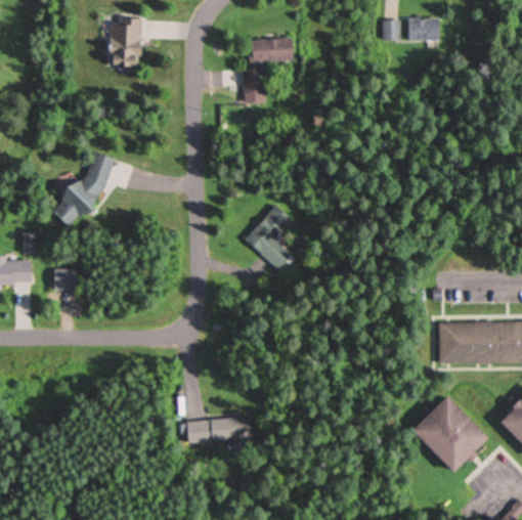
[(142,15),(110,15),(109,63),(141,65),(142,15)]
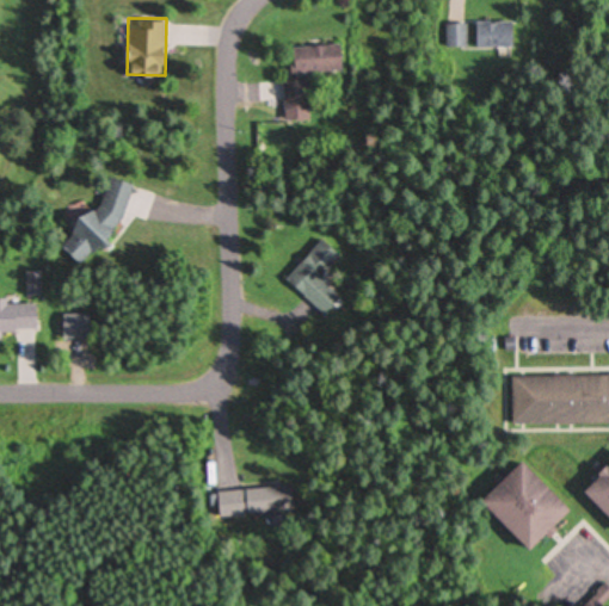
[(514,18),(477,18),(477,43),(514,43),(514,18)]
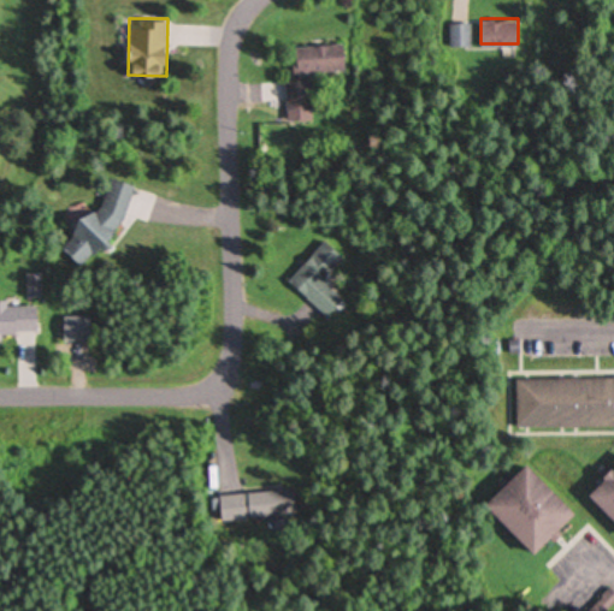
[(450,21),(450,43),(472,43),(472,21),(450,21)]
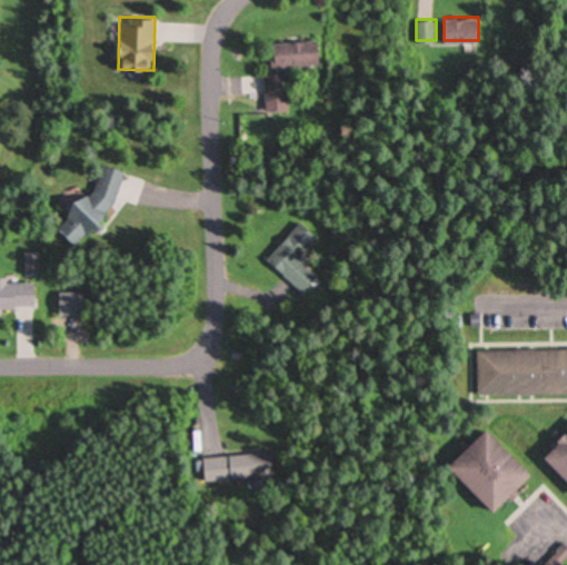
[(318,39),(272,42),(275,67),(319,63),(318,39)]
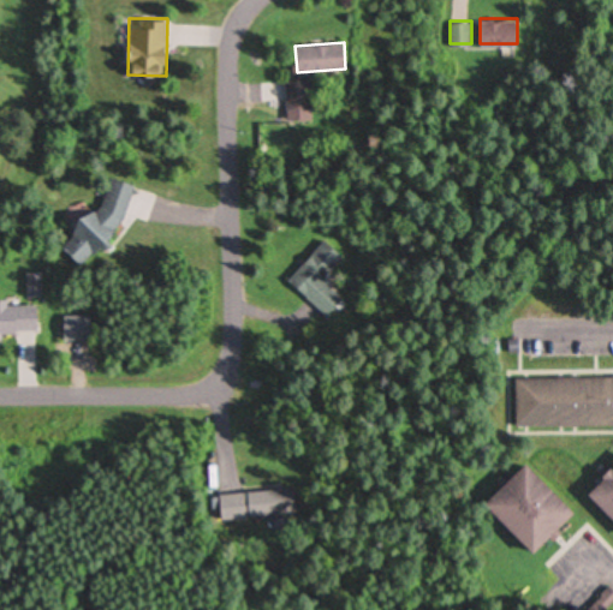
[(313,119),(313,78),(286,78),(286,119),(313,119)]
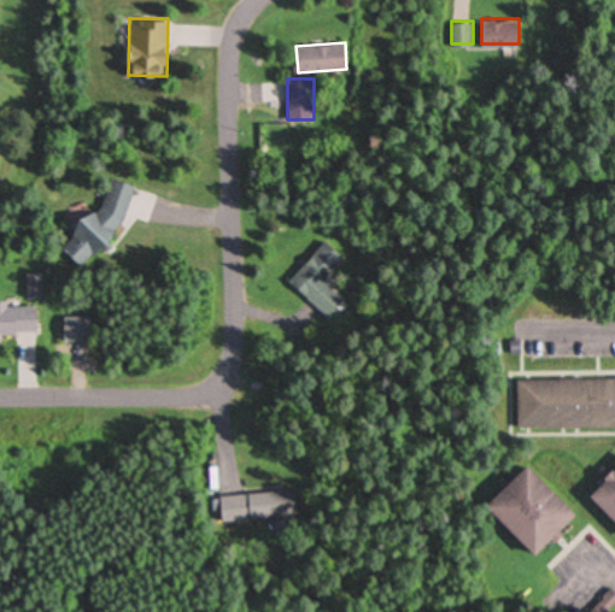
[(329,315),(345,296),(326,280),(346,256),(327,237),(290,280),(329,315)]
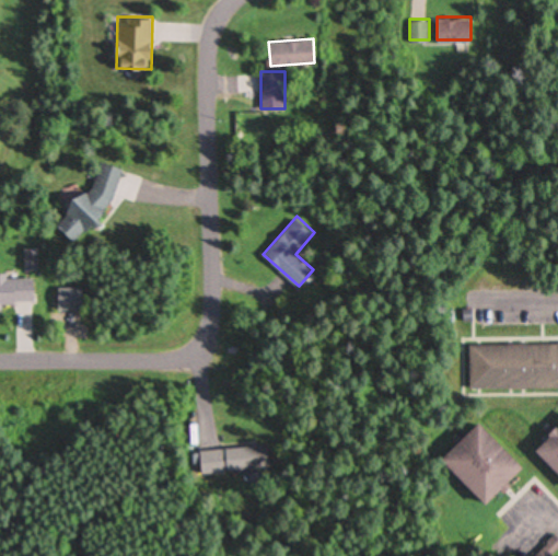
[(0,276),(0,304),(34,303),(33,275),(0,276)]
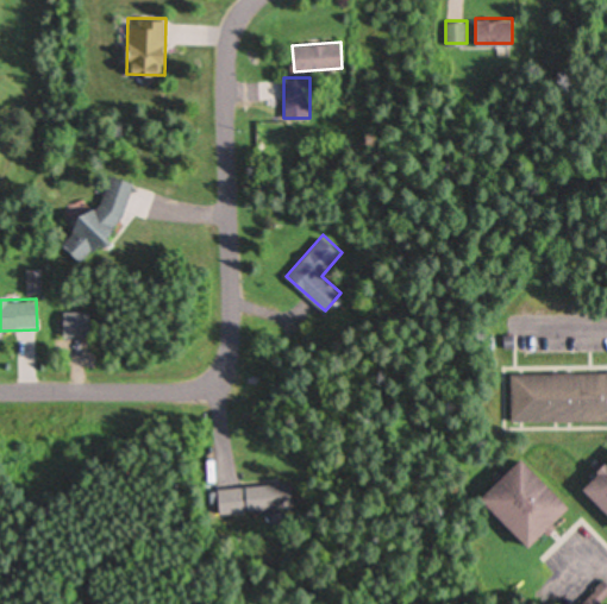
[(606,371),(511,372),(511,420),(606,419),(606,371)]
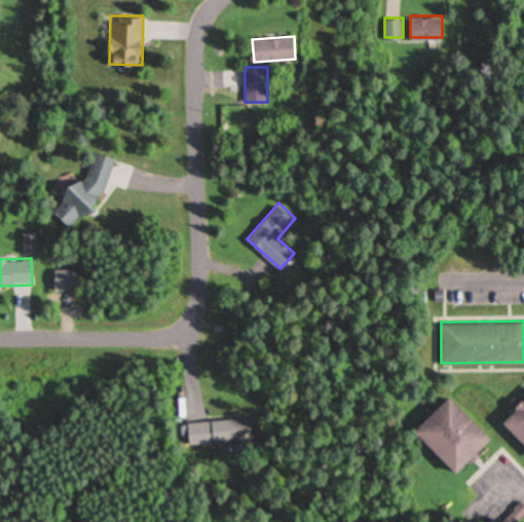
[(412,430),(453,473),(489,439),(448,396),(412,430)]
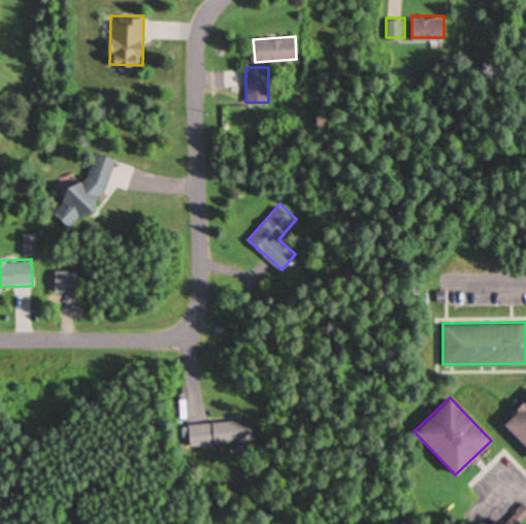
[(525,398),(501,424),(525,448),(525,398)]
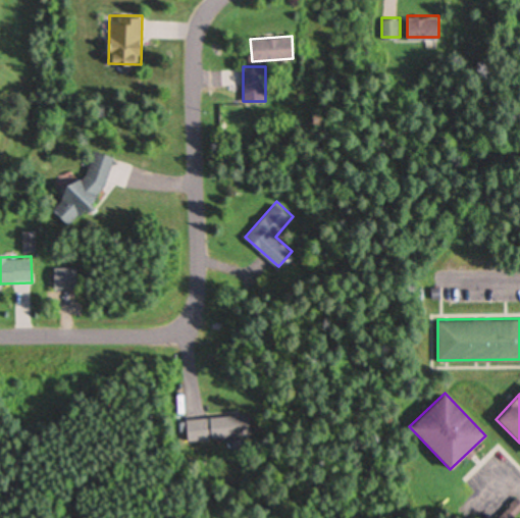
[(249,414),(209,416),(211,437),(250,435),(249,414)]
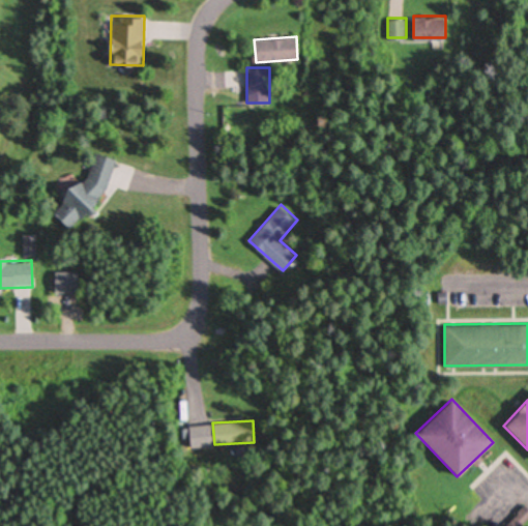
[(204,425),(192,425),(192,441),(204,441),(204,425)]
